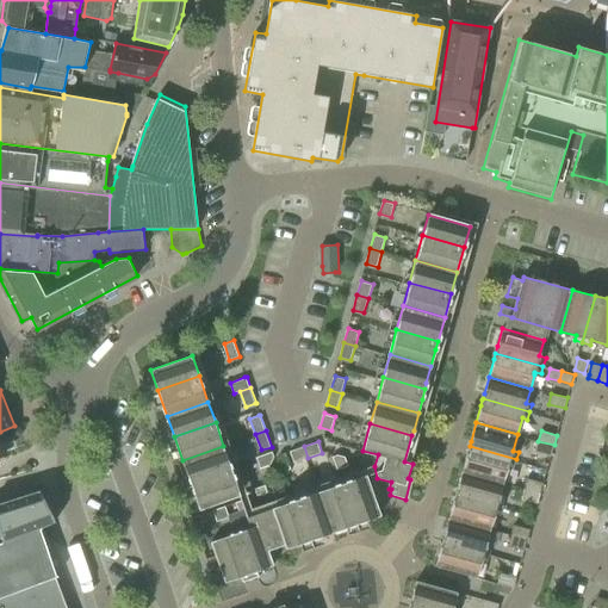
[(554,445),(538,441),(535,451),(552,456),(554,445)]
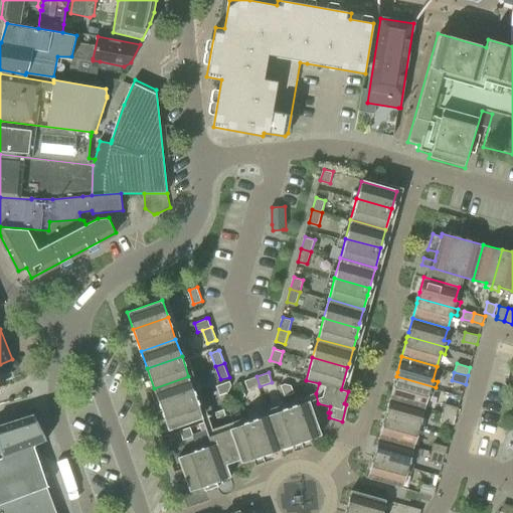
[(154,388),(161,407),(195,395),(188,376),(154,388)]
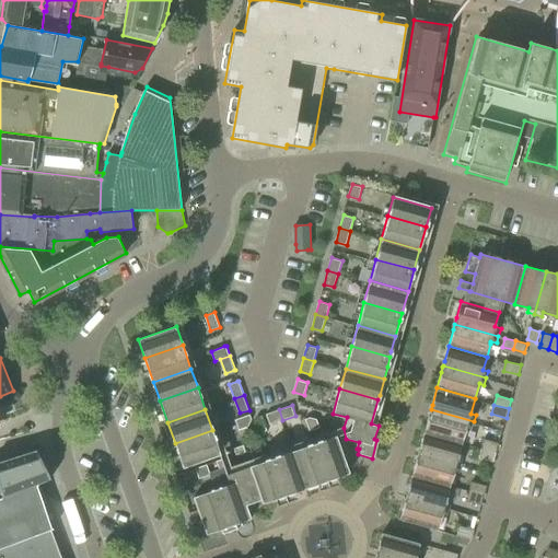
[(282,420),(279,409),(267,414),(270,425),(282,420)]
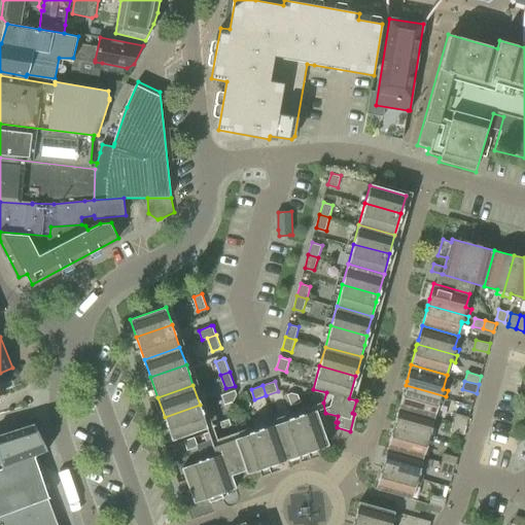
[(404,391),(399,407),(434,417),(439,403),(444,404),(446,396),(406,385),(404,391)]
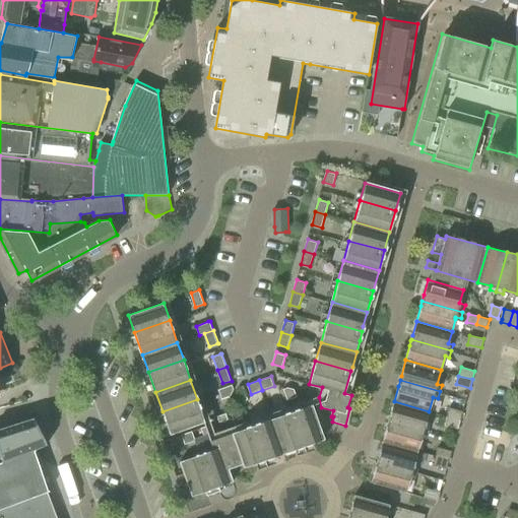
[(218,389),(221,399),(231,396),(235,389),(233,384),(218,389)]
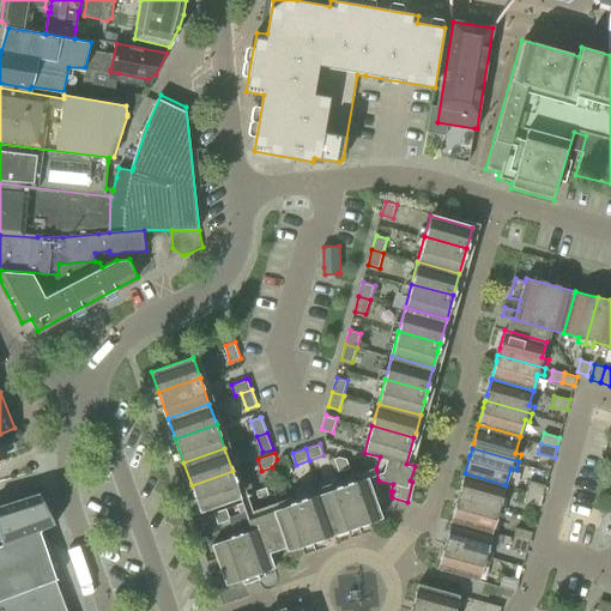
[(283,457),(278,465),(282,475),(294,471),(288,454),(283,457)]
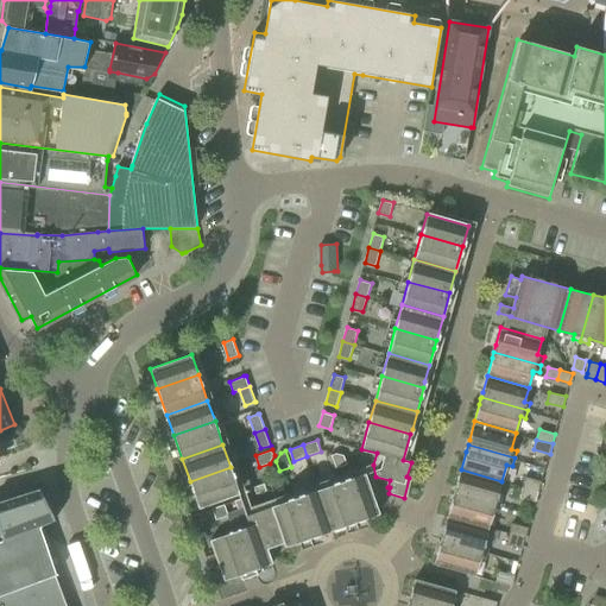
[(333,455),(336,468),(348,464),(345,455),(338,453),(333,455)]
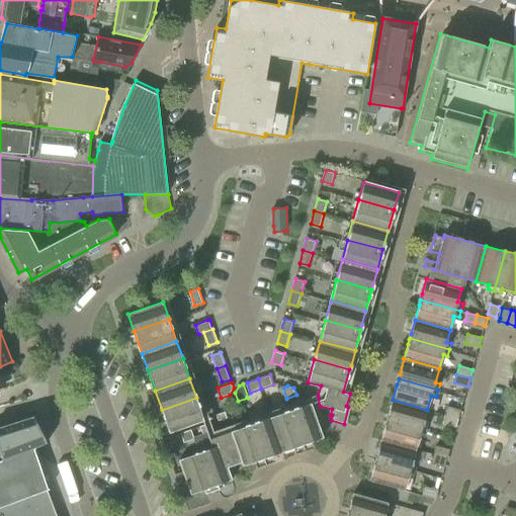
[(196,398),(162,410),(170,433),(204,421),(196,398)]
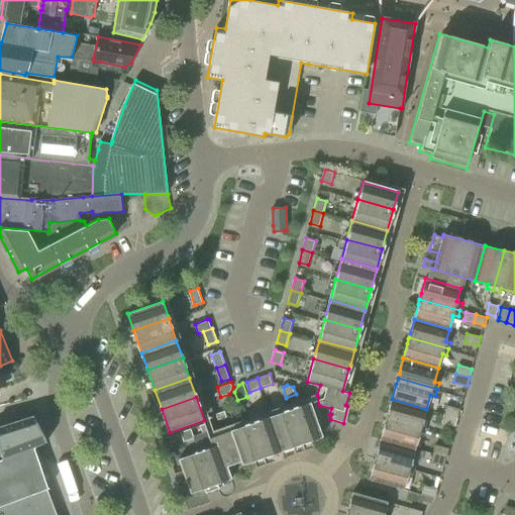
[(392,399),(386,419),(426,430),(428,423),(423,422),(426,409),(392,399)]
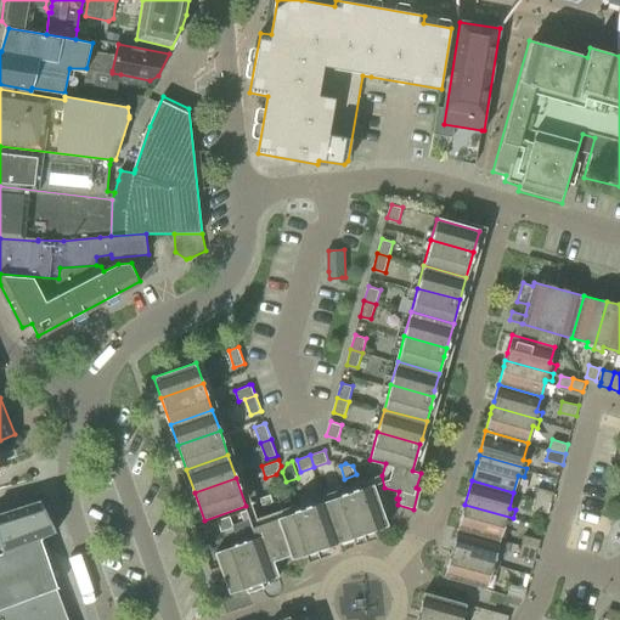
[(372,484),(351,492),(366,533),(387,525),(372,484)]
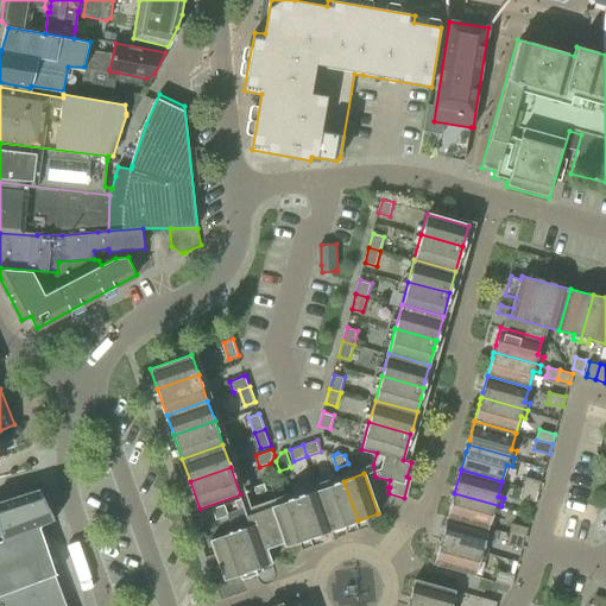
[(526,477),(523,488),(538,493),(542,480),(526,477)]
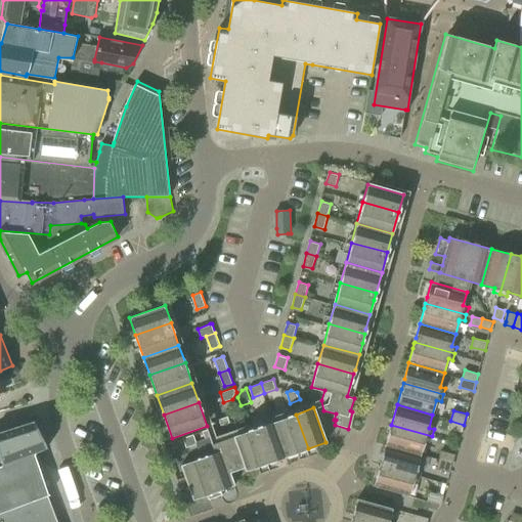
[(231,421),(229,415),(219,419),(222,425),(231,421)]
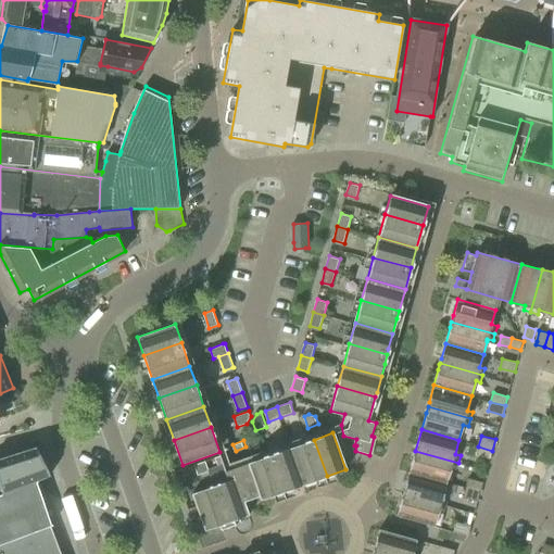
[(314,440),(291,448),(304,485),(327,476),(314,440)]
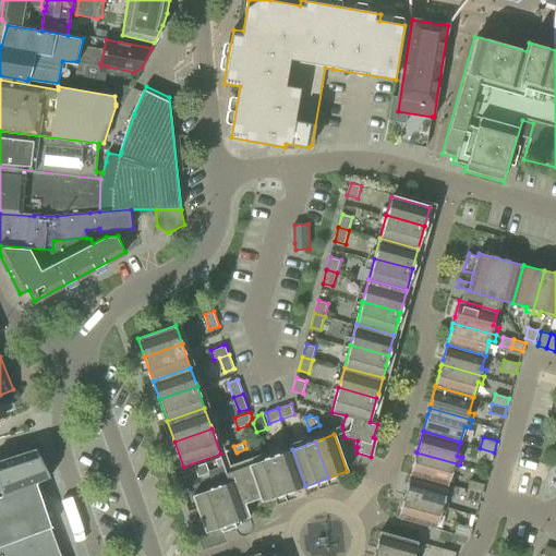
[(494,452),(480,448),(478,456),(492,460),(494,452)]
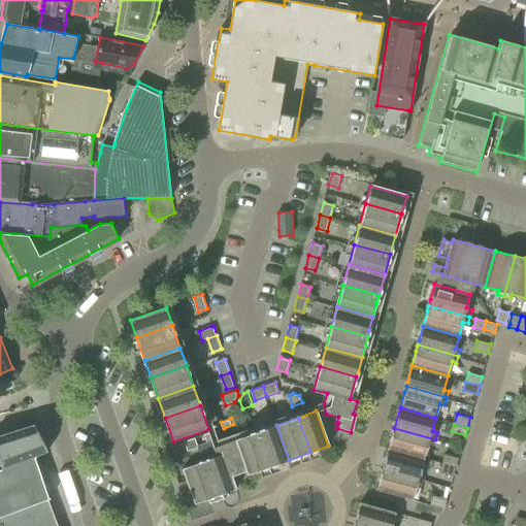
[(0,469),(35,457),(48,452),(42,439),(36,425),(0,435),(0,469)]
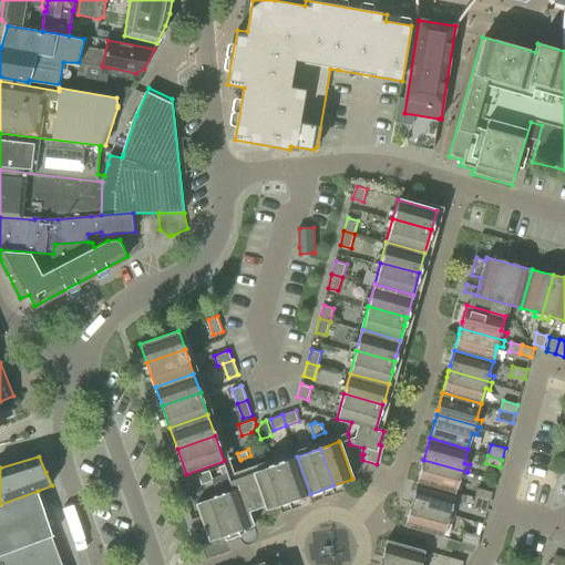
[(297,456),(275,464),(288,502),(310,494),(297,456)]
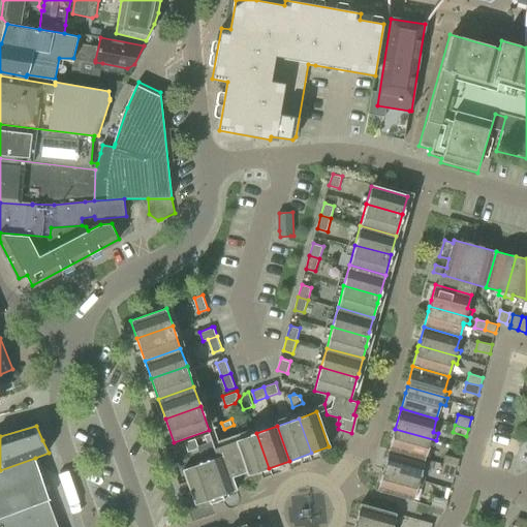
[(395,429),(390,450),(425,460),(429,445),(434,446),(436,440),(395,429)]
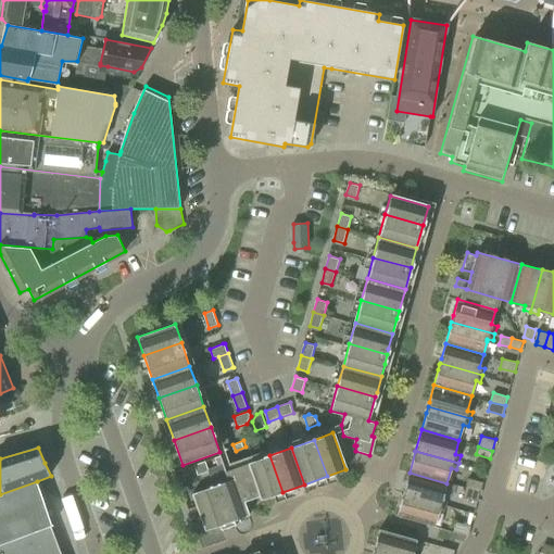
[(215,457),(218,467),(225,465),(222,455),(215,457)]
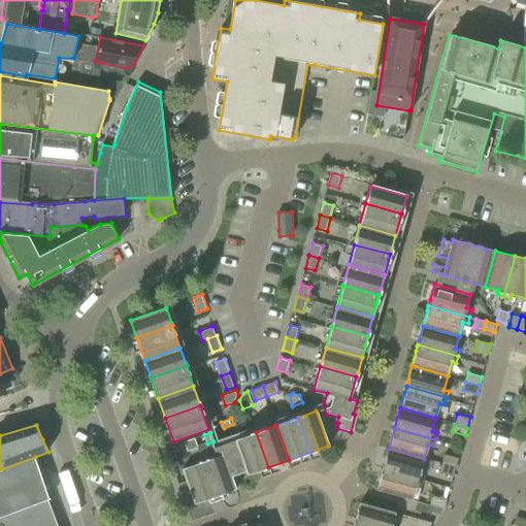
[(256,432),(234,440),(245,472),(247,474),(268,467),(256,432)]
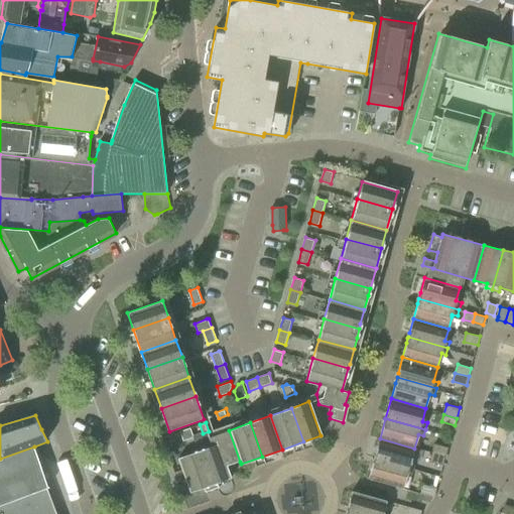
[(180,431),(183,440),(194,437),(191,427),(180,431)]
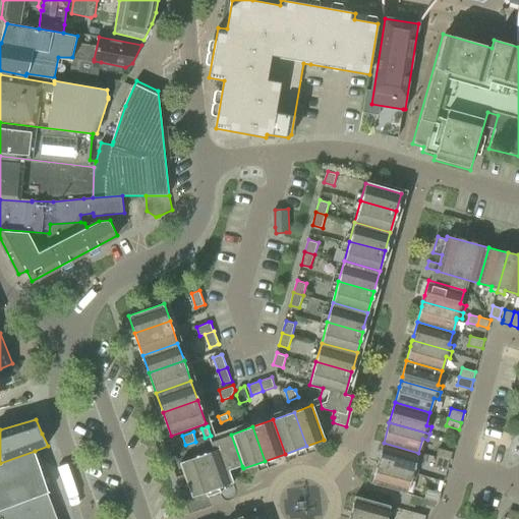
[(217,440),(221,450),(232,483),(234,482),(233,480),(230,471),(242,466),(231,435),(217,440)]
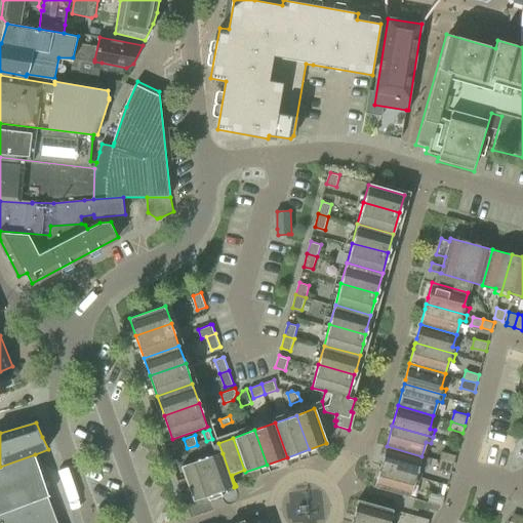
[(387,446),(380,467),(420,477),(423,469),(418,468),(421,456),(387,446)]
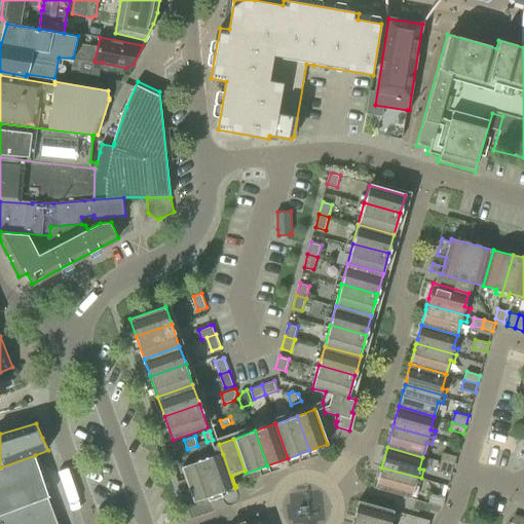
[(444,452),(441,462),(455,465),(457,456),(444,452)]
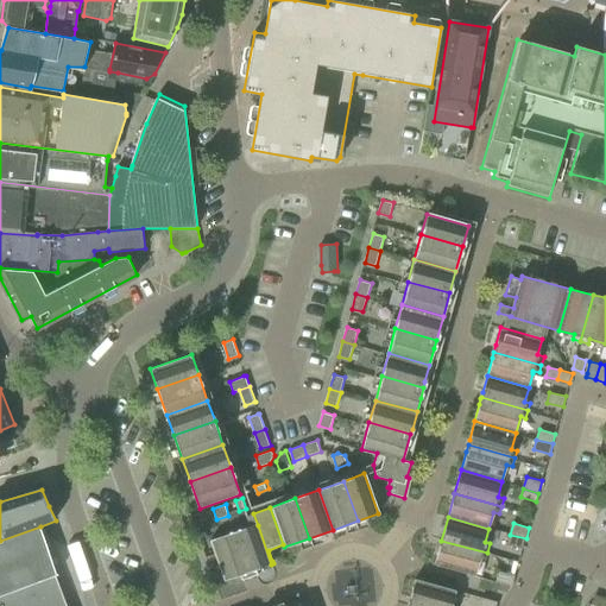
[(258,525),(234,534),(251,579),(272,572),(270,565),(271,565),(258,525)]
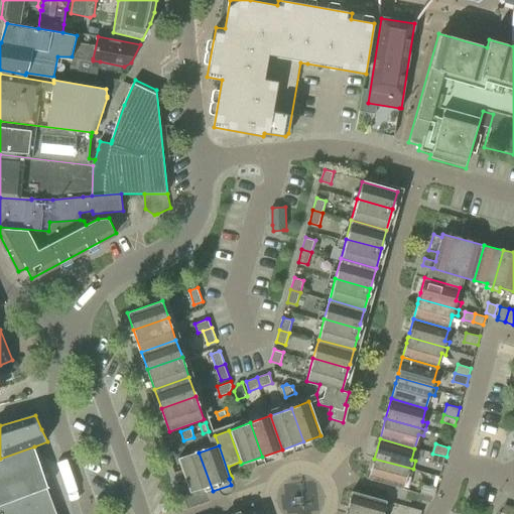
[(0,505),(49,487),(34,446),(0,459),(0,505)]
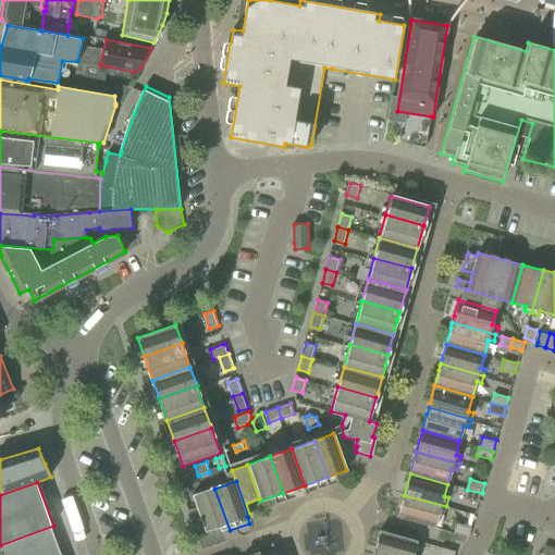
[(230,530),(214,489),(194,496),(198,509),(207,531),(208,531),(211,537),(230,530)]
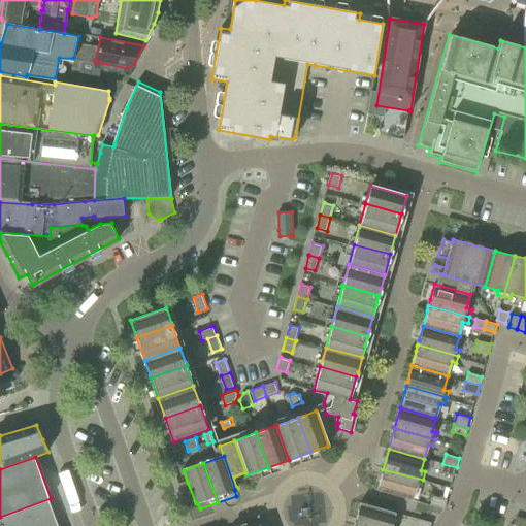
[(457,467),(442,464),(440,471),(454,475),(457,467)]
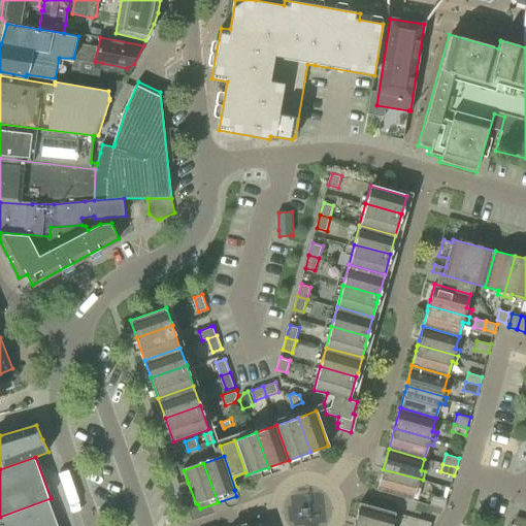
[(423,480),(383,469),(377,489),(376,490),(413,500),(417,485),(422,486),(423,480)]
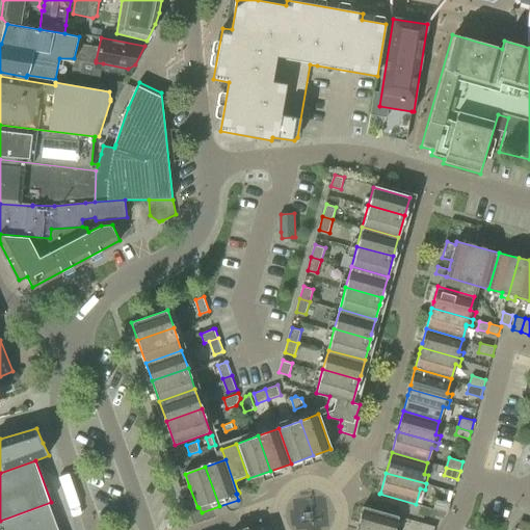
[(434,508),(448,512),(451,503),(436,499),(434,508)]
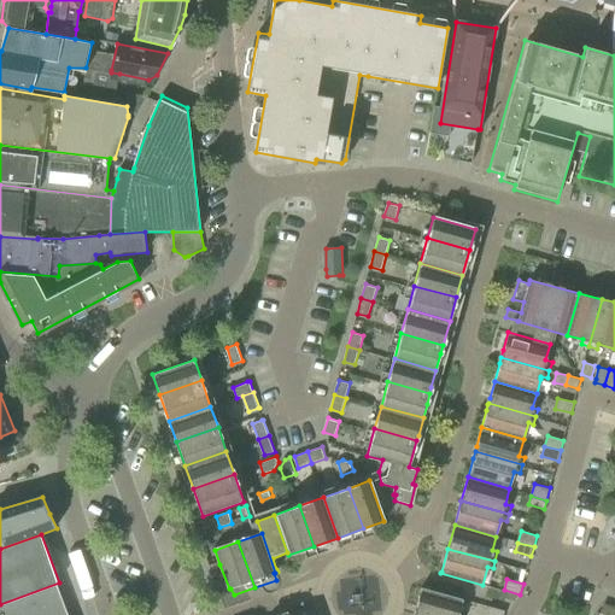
[(0,614),(70,614),(59,583),(0,604),(0,614)]
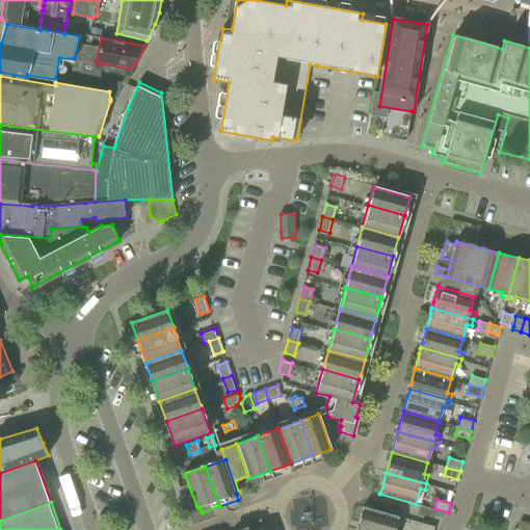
[(359,522),(358,528),(366,529),(396,529),(400,517),(363,506),(359,522)]
